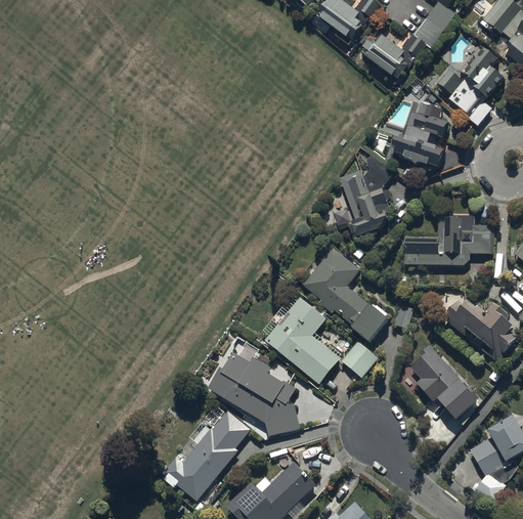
[(359,0),(354,9),(339,0),(330,0),(328,3),(324,1),(318,10),(320,11),(317,15),(320,17),(319,20),(337,32),(335,36),(352,46),(381,2),(378,0),(359,0)]
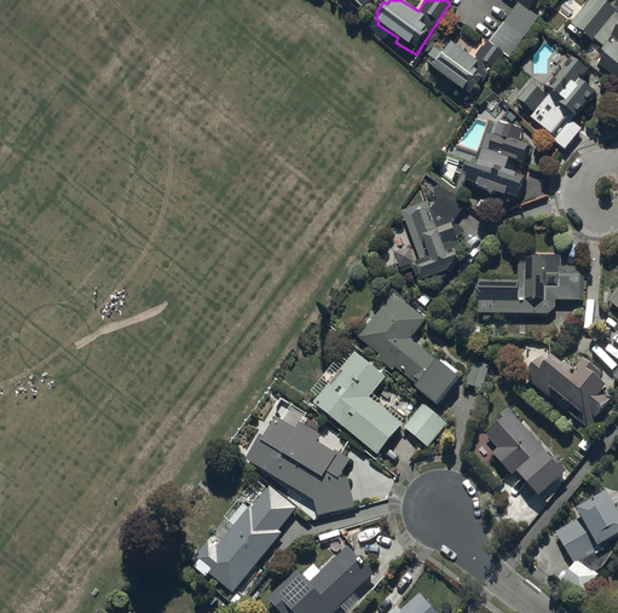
[(502,21),(523,35),(538,15),(530,9),(536,0),(518,0),(502,21)]
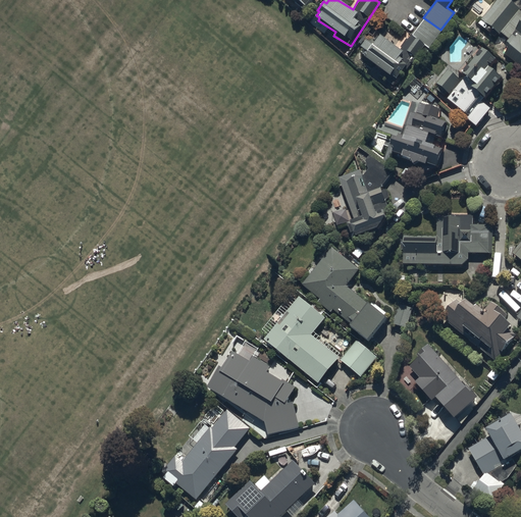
[(520,7),(512,0),(495,0),(477,20),(484,27),(488,22),(500,33),(502,32),(510,39),(505,45),(508,47),(505,51),(520,64),(520,7)]
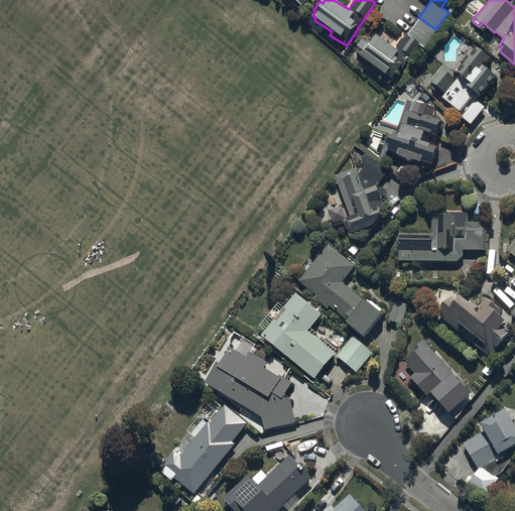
[(435,29),(418,17),(394,48),(373,33),(370,36),(366,42),(363,40),(355,53),(376,69),(373,73),(389,84),(402,65),(411,53),(416,56),(435,29)]
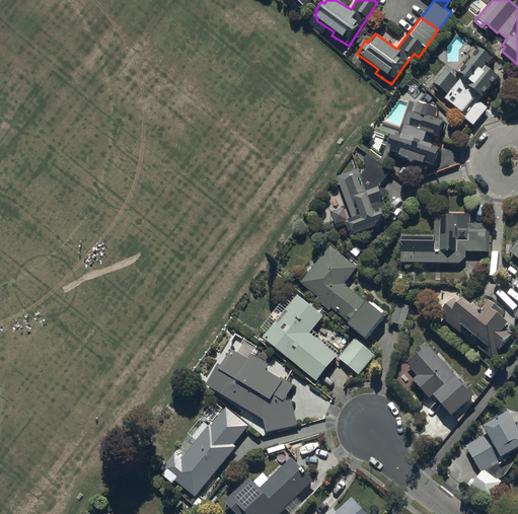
[(447,92),(444,95),(461,109),(476,92),(483,98),(500,78),(487,67),(494,58),(481,48),(459,72),(462,74),(459,79),(444,67),(433,80),(447,92)]
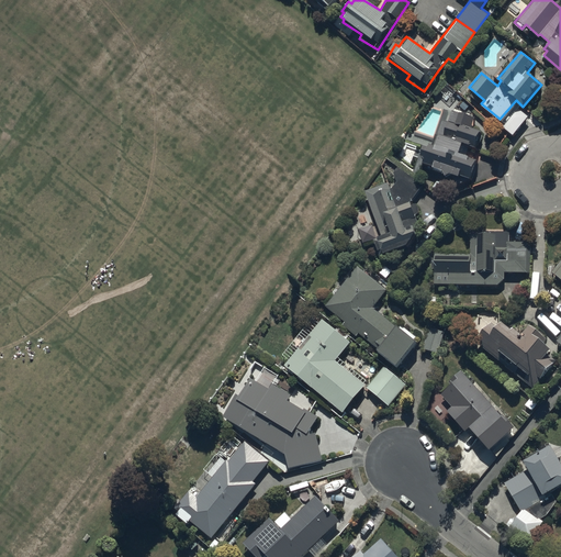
[(474,153),(458,148),(461,138),(475,143),(481,124),(470,121),(473,111),(448,103),(446,113),(441,111),(436,129),(437,129),(434,141),(428,138),(427,143),(422,141),(417,152),(422,153),(421,158),(469,174),(475,154),(474,153)]
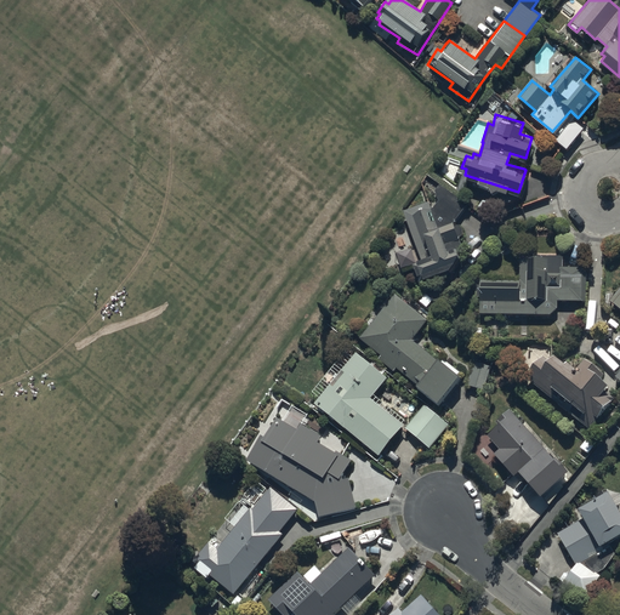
[(419,255),(415,256),(426,282),(451,272),(460,261),(456,250),(464,248),(454,221),(467,201),(439,181),(436,186),(438,199),(432,208),(428,199),(403,209),(405,215),(419,255)]
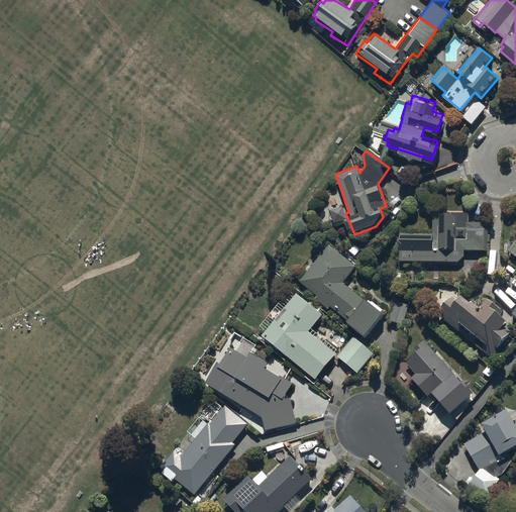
[(483,244),(483,215),(468,215),(468,205),(441,205),(441,209),(431,209),(431,227),(398,227),(398,256),(456,256),(462,250),(462,244),(483,244)]
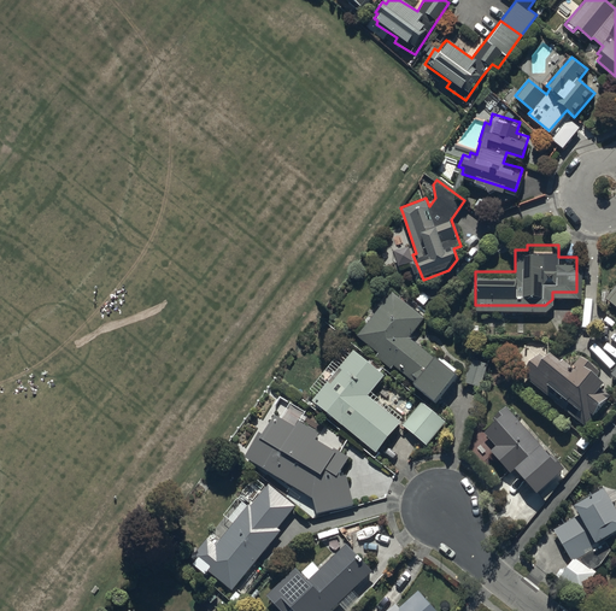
[(615,283),(605,297),(615,305),(615,283)]
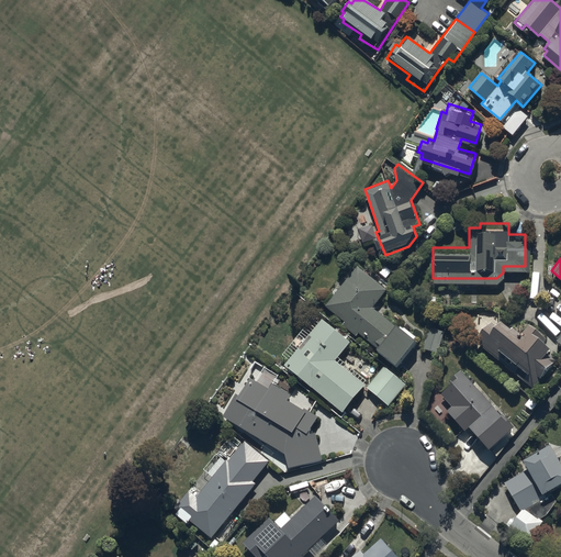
[(357,265),(325,304),(345,321),(341,324),(355,334),(358,331),(379,349),(376,354),(394,370),(421,340),(400,323),(397,326),(373,307),(386,290),(357,265)]
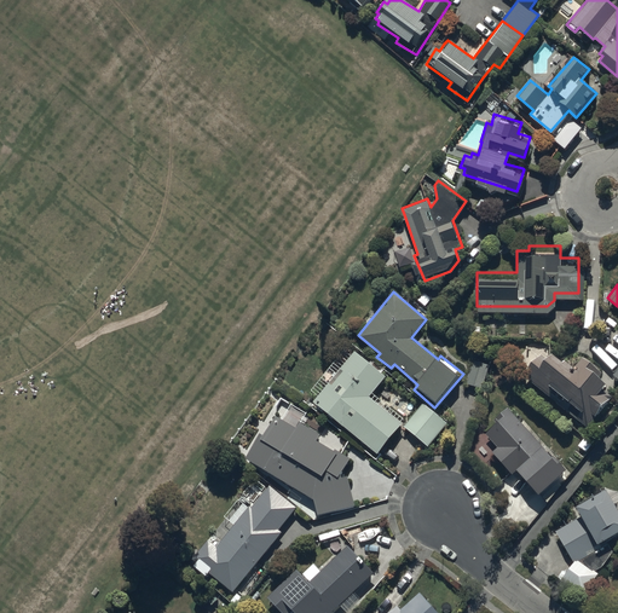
[(334,362),(324,374),(331,379),(312,403),(377,454),(402,422),(369,397),(385,376),(354,352),(341,368),(334,362)]
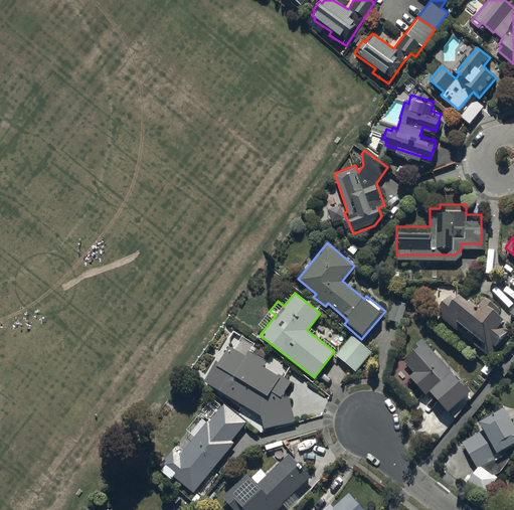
[(449,293),(434,312),(488,355),(510,328),(496,317),(501,310),(485,297),(478,305),(472,300),(469,303),(460,296),(458,299),(449,293)]
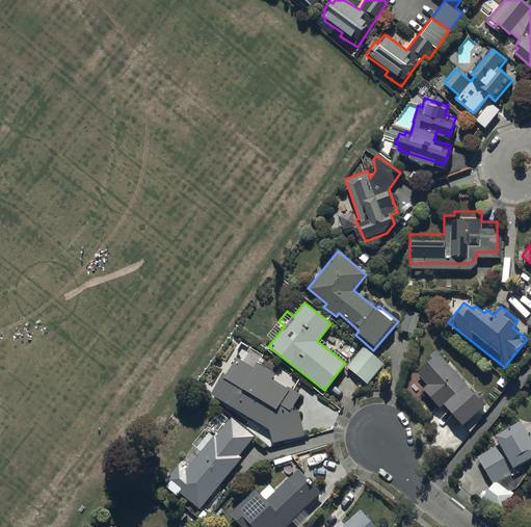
[(364,344),(346,365),(367,381),(383,361),(364,344)]
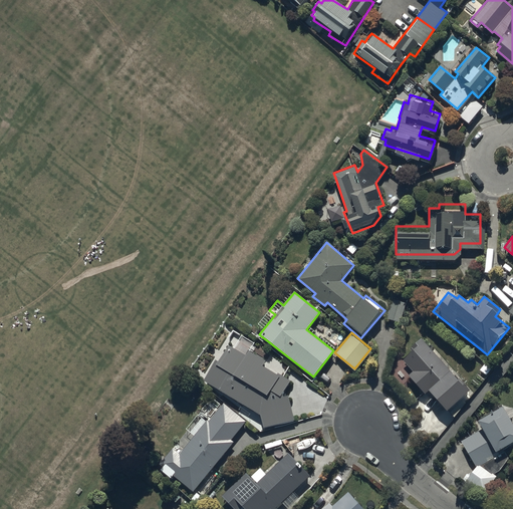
[(216,359),(204,379),(261,414),(265,427),(294,420),(288,395),(282,397),(291,379),(277,372),(277,373),(263,365),(266,359),(249,350),(253,342),(240,335),(234,346),(230,343),(220,361),(216,359)]
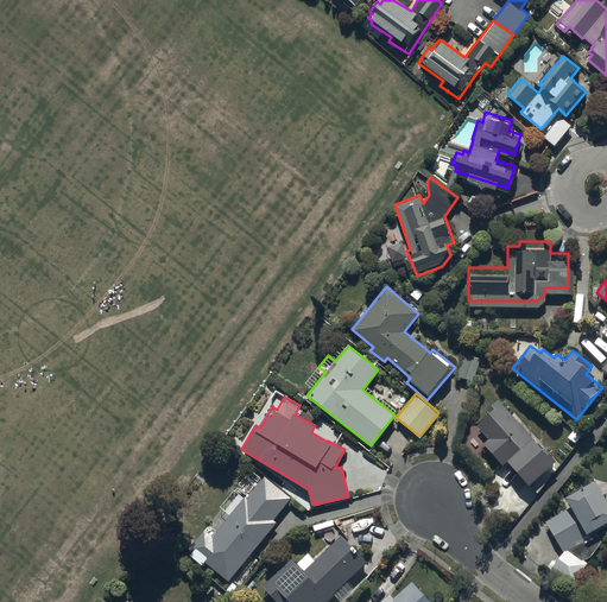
[(543,450),(499,399),(485,412),(488,416),(478,424),(489,438),(482,444),(501,467),(509,462),(530,487),(557,463),(544,448),(543,450)]
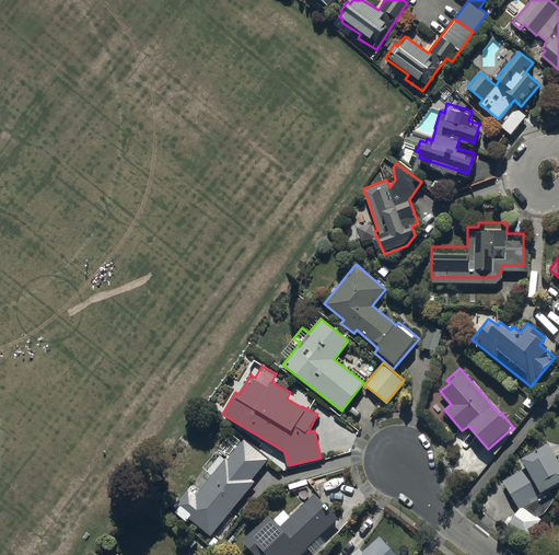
[(196,495),(188,488),(173,509),(187,521),(190,517),(212,534),(255,481),(253,480),(269,459),(242,438),(196,495)]
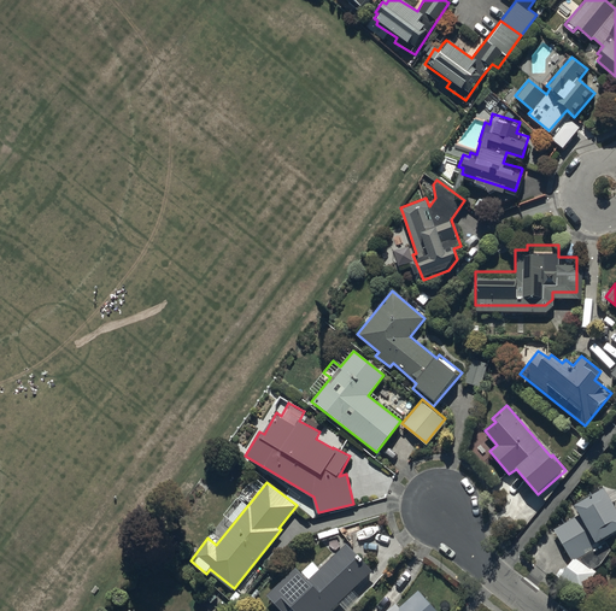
[(579,513),(553,528),(572,559),(615,534),(615,506),(605,488),(574,506),(579,513)]
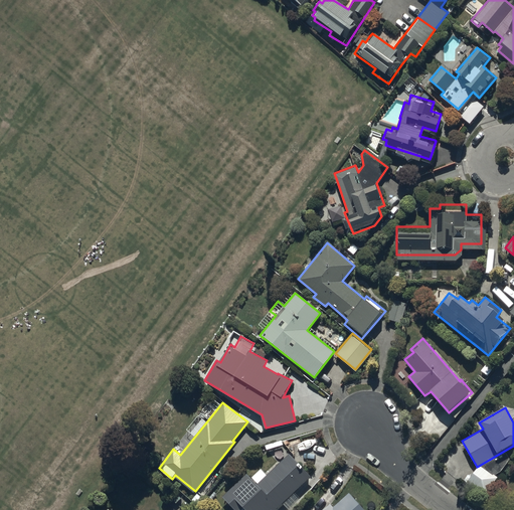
[(246,473),(222,495),(235,509),(239,509),(243,507),(245,509),(274,509),(311,477),(290,453),(257,483),(246,473)]
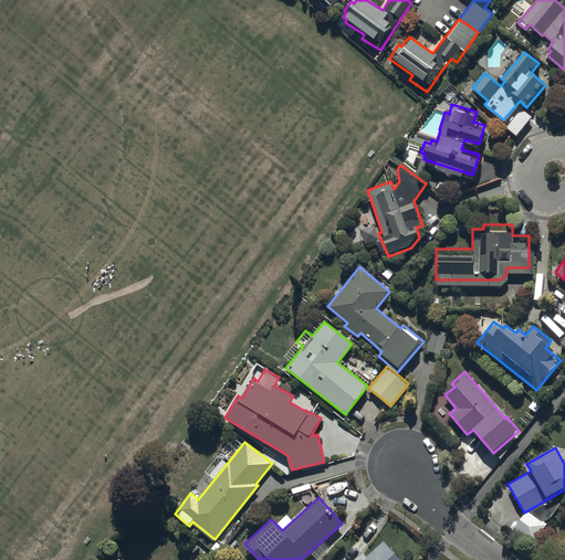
[(400,559),(383,540),(367,555),(364,550),(352,559),(400,559)]
